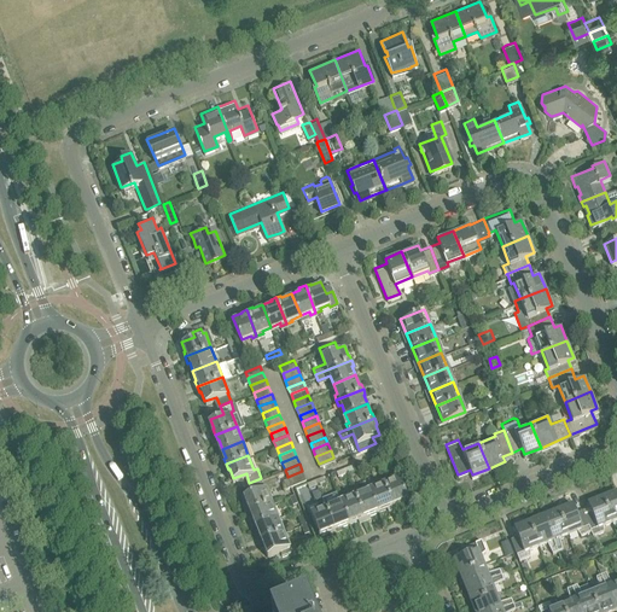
[(304,478),(302,471),(287,477),(290,483),(304,478)]
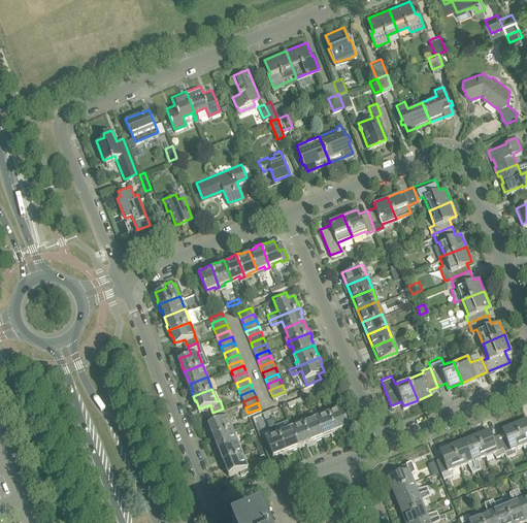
[(326,407),(335,430),(340,429),(339,427),(348,424),(340,405),(332,409),(331,405),(326,407)]
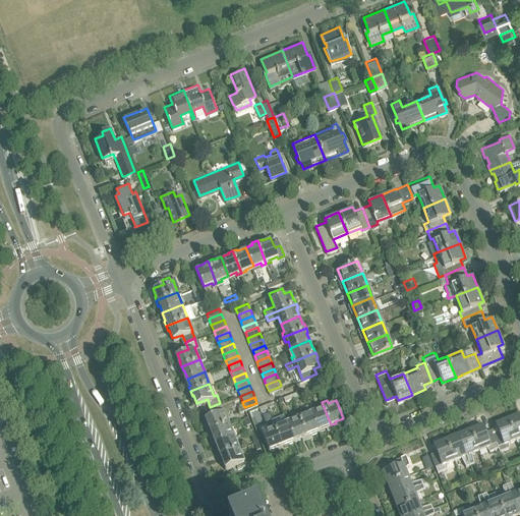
[(331,424),(322,402),(318,404),(318,407),(310,410),(319,428),(326,425),(327,426),(331,424)]
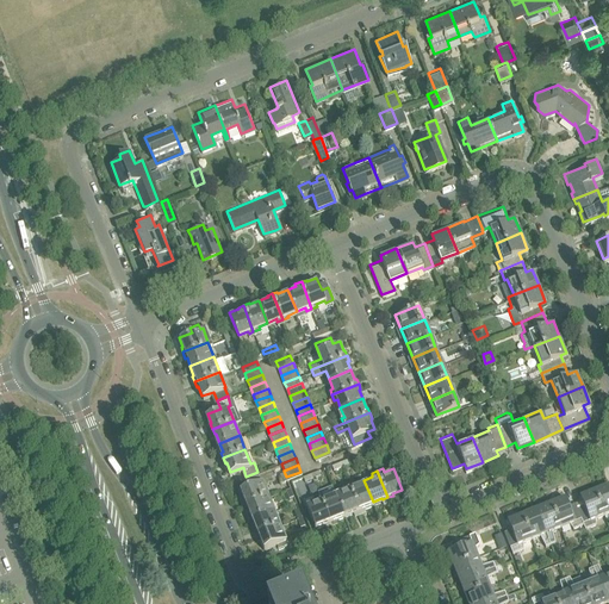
[(258,472),(246,477),(249,485),(241,487),(244,497),(243,498),(246,503),(268,494),(262,479),(261,480),(258,472)]
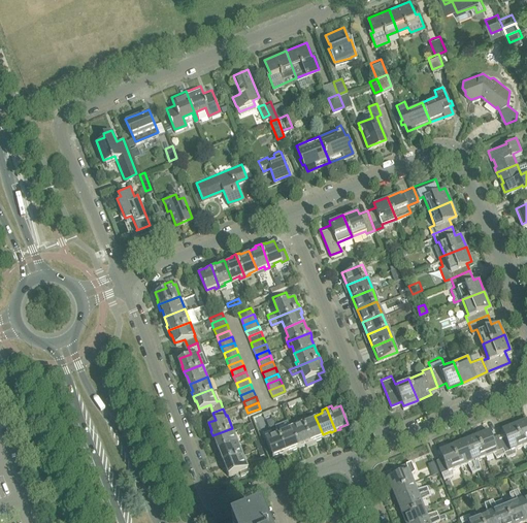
[(301,418),(310,440),(316,438),(315,437),(323,434),(315,416),(307,419),(306,416),(301,418)]
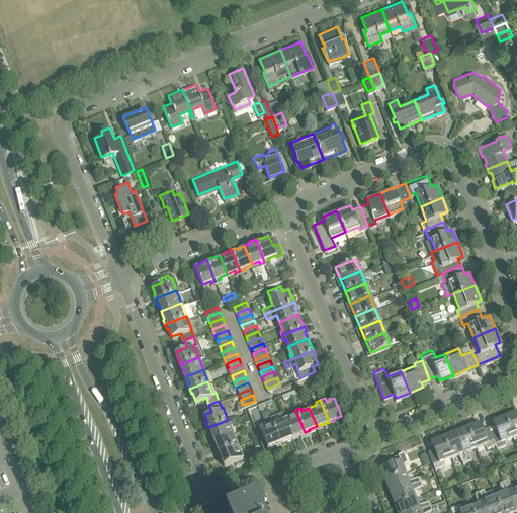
[(505,414),(513,434),(515,439),(516,438),(516,411),(516,409),(505,414)]
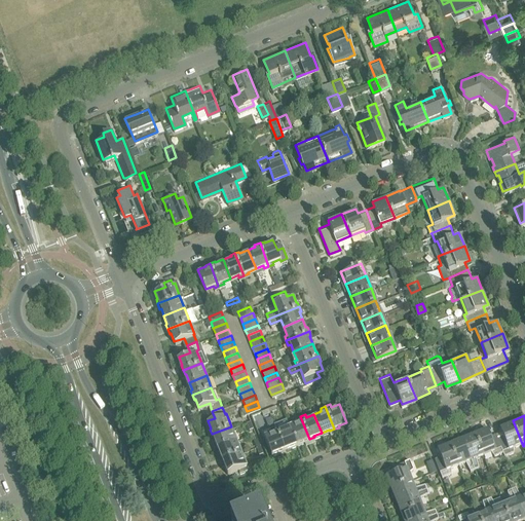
[(309,439),(300,416),(295,418),(296,420),(289,423),(297,443),(304,440),(304,441),(309,439)]
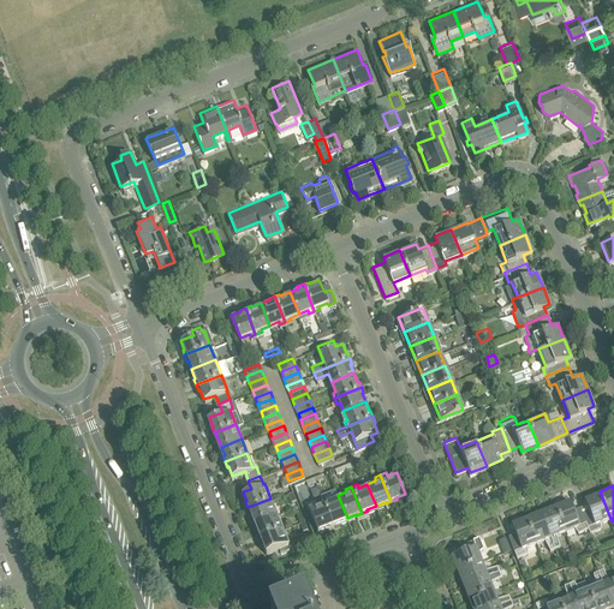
[(582,512),(588,525),(590,530),(601,525),(600,519),(609,515),(600,491),(584,497),(588,509),(582,512)]
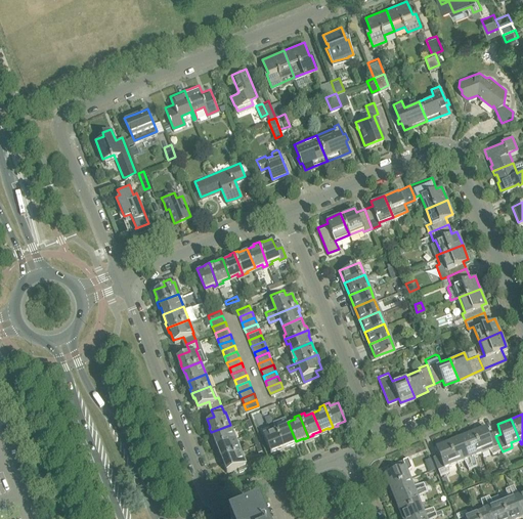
[(296,441),(288,422),(280,425),(279,423),(274,425),(284,447),(289,445),(288,444),(296,441)]
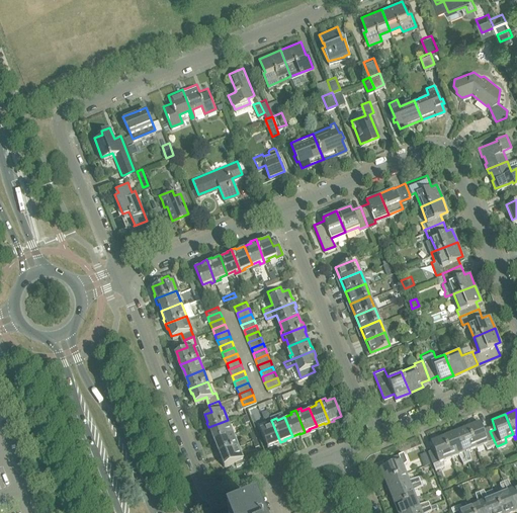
[(228,420),(208,427),(210,432),(211,431),(214,439),(233,432),(228,420)]
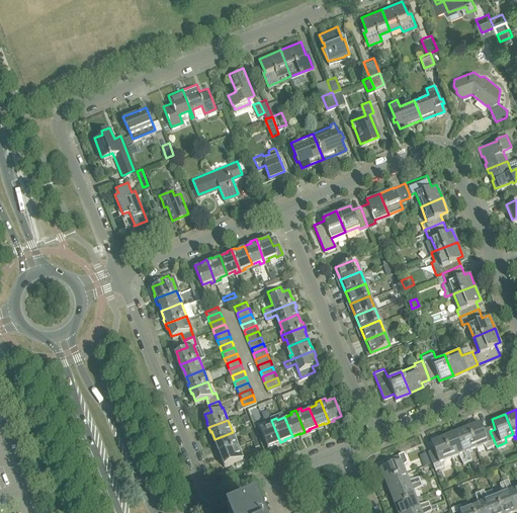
[(280,442),(271,420),(266,422),(267,424),(259,427),(267,446),(275,443),(275,444),(280,442)]
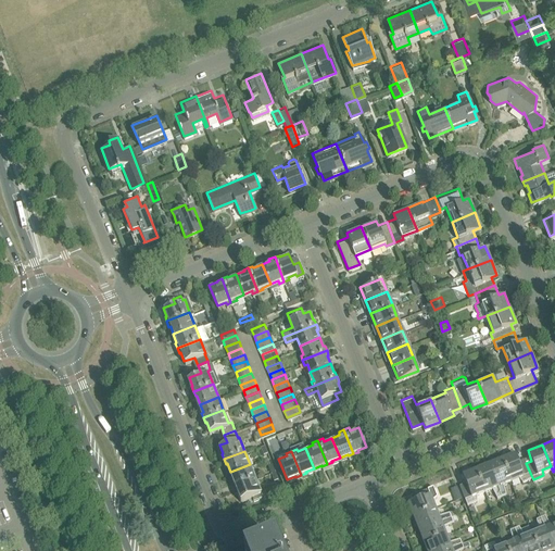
[(502,455),(511,477),(519,474),(522,478),(531,475),(526,463),(525,459),(518,461),(515,451),(502,455)]
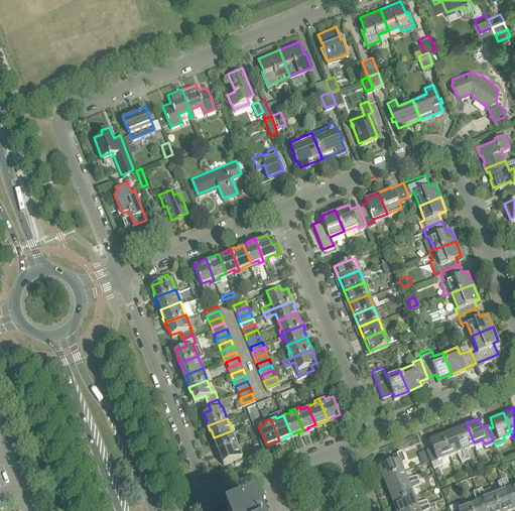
[(467,445),(474,442),(466,422),(454,427),(465,457),(470,455),(467,445)]
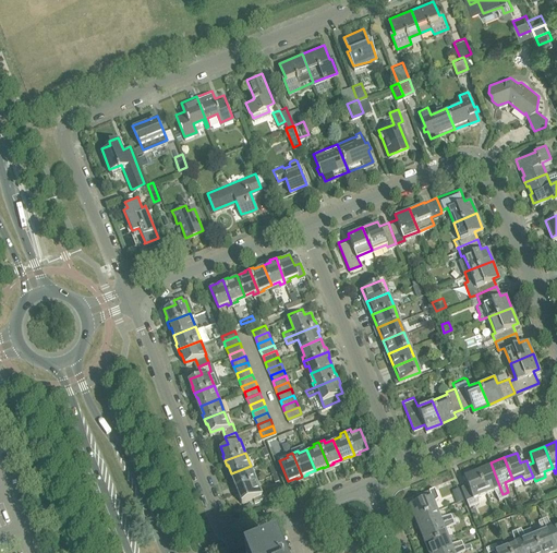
[(498,496),(503,494),(491,463),(477,468),(486,490),(494,487),(498,496)]
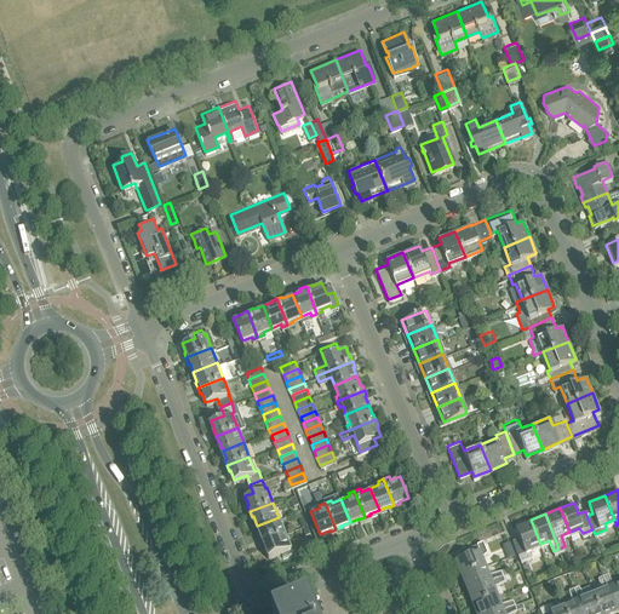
[(279,517),(257,526),(261,535),(258,535),(261,541),(285,532),(279,517)]
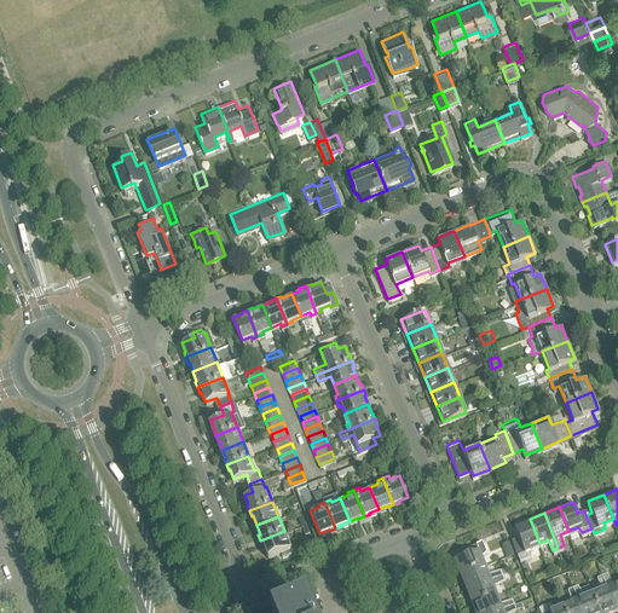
[(539,543),(530,519),(514,525),(519,537),(512,539),(519,559),(531,554),(530,547),(539,543)]
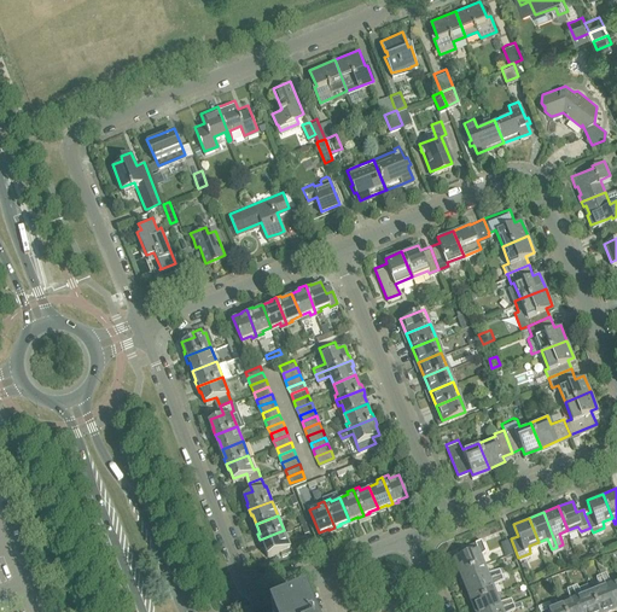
[(284,530),(260,540),(262,545),(263,545),(267,554),(279,549),(281,553),(290,551),(287,546),(290,545),(284,530)]
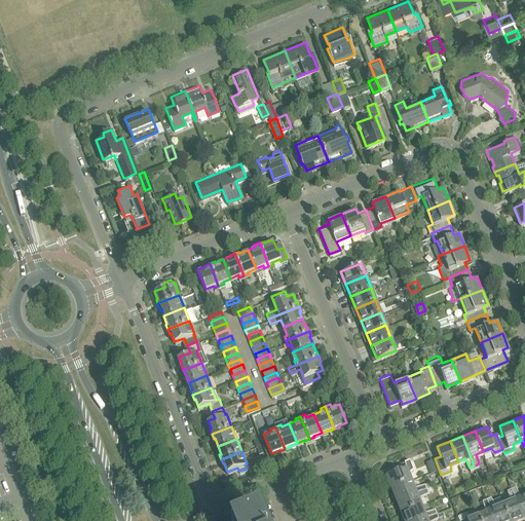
[(389,472),(385,474),(390,486),(412,478),(409,470),(412,467),(409,457),(392,463),(396,470),(389,472)]
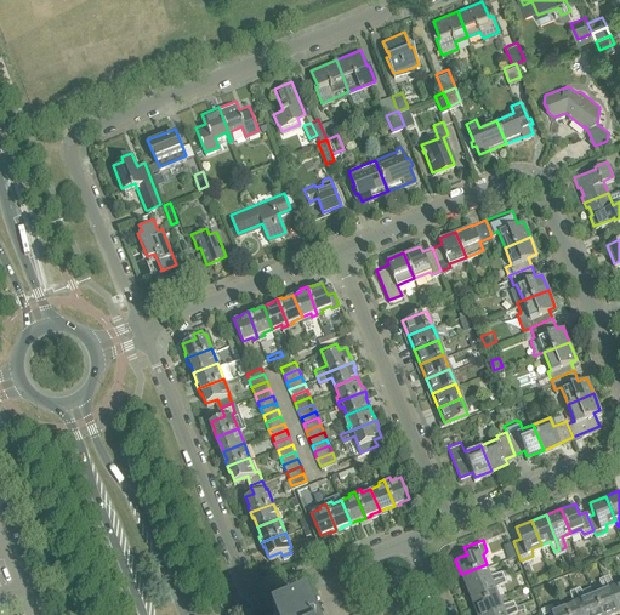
[(599,546),(592,548),(596,556),(602,553),(599,546)]
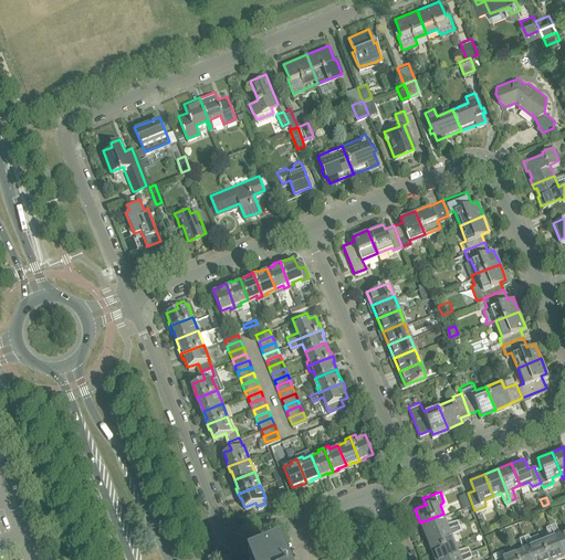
[(443,514),(420,522),(426,536),(459,522),(463,521),(462,517),(457,519),(447,521),(443,514)]
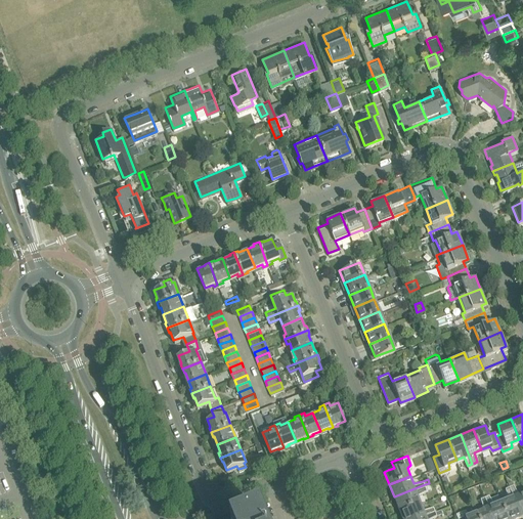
[(513,483),(509,485),(513,494),(521,515),(522,514),(522,489),(518,492),(513,483)]
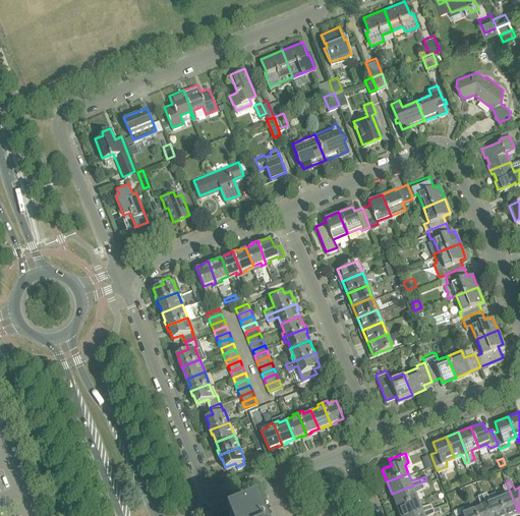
[(422,481),(392,494),(397,506),(417,498),(415,491),(423,485),(422,481)]
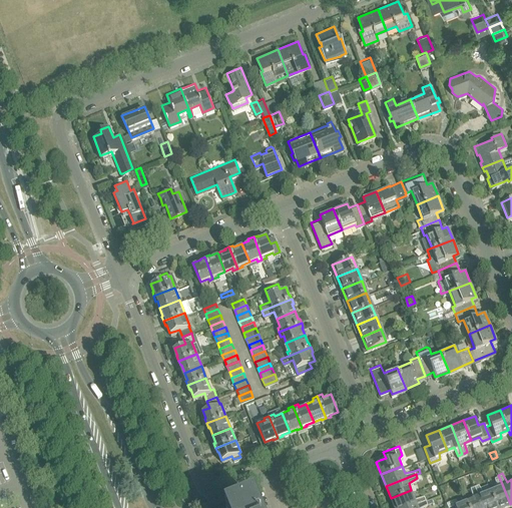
[(316,491),(321,489),(330,485),(326,475),(312,481),(316,491)]
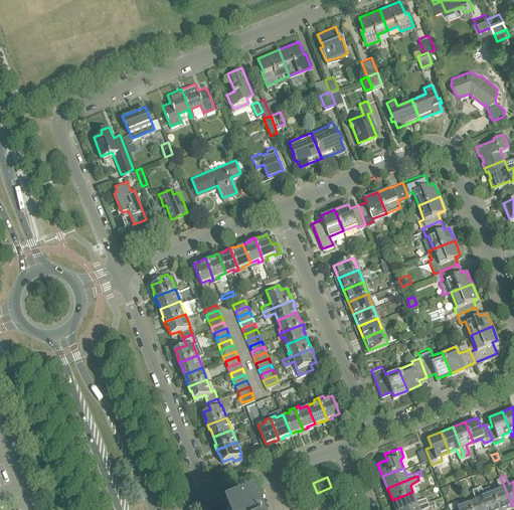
[(499,488),(492,491),(499,509),(503,509),(512,506),(504,486),(500,477),(496,478),(499,488)]
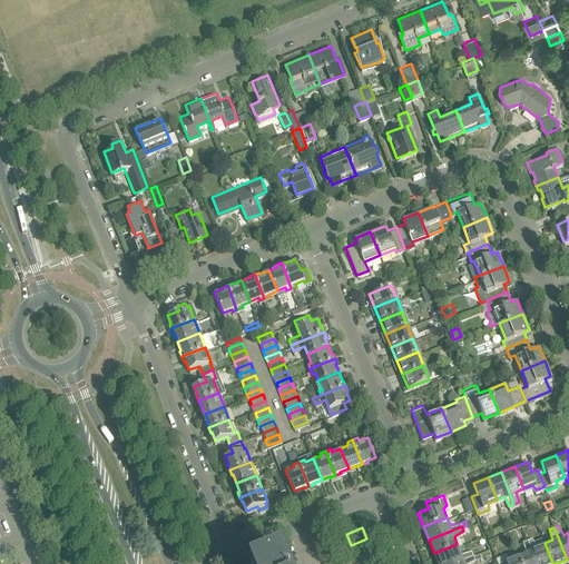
[(531,536),(527,538),(537,563),(552,563),(545,543),(537,546),(531,536)]
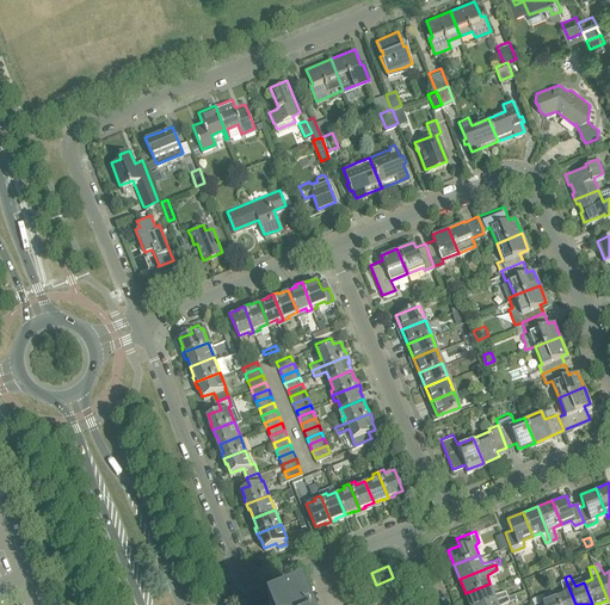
[(564,591),(555,594),(559,604),(575,604),(565,578),(560,579),(564,591)]
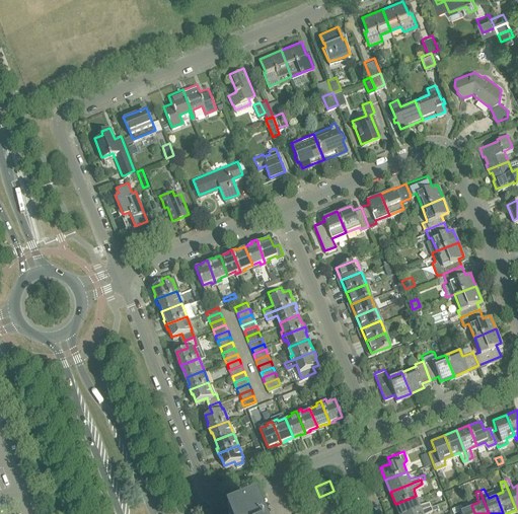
[(416,496),(395,504),(398,513),(405,513),(430,505),(429,501),(419,503),(416,496)]
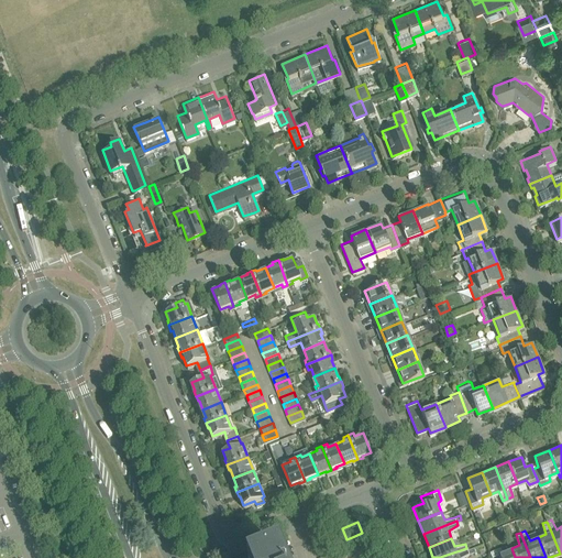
[(499,547),(489,551),(491,554),(492,557),(515,557),(511,548),(503,551),(499,547)]
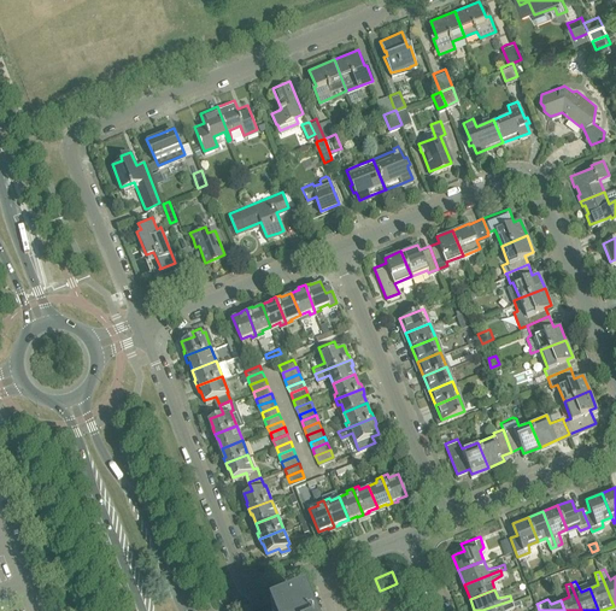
[(511,600),(482,610),(503,610),(514,605),(514,604),(511,600)]
